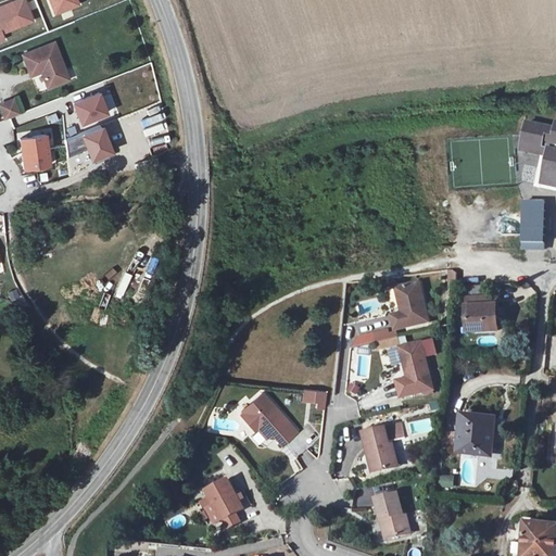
[(55,41),(23,54),(29,71),(40,67),(41,71),(48,88),(70,79),(55,41)]
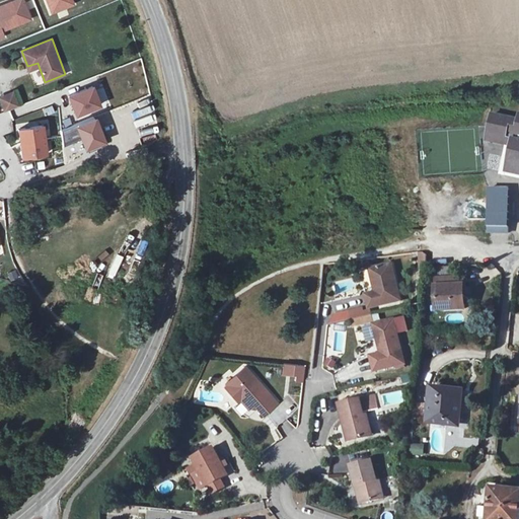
[(68,97),(77,120),(103,109),(94,86),(68,97)]
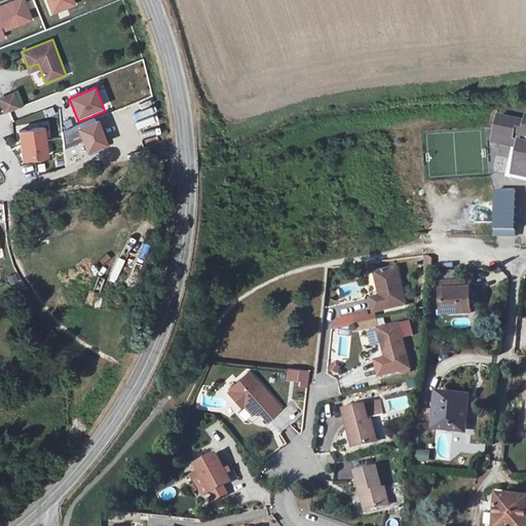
[(0,98),(0,99),(5,113),(20,108),(13,94),(0,98)]
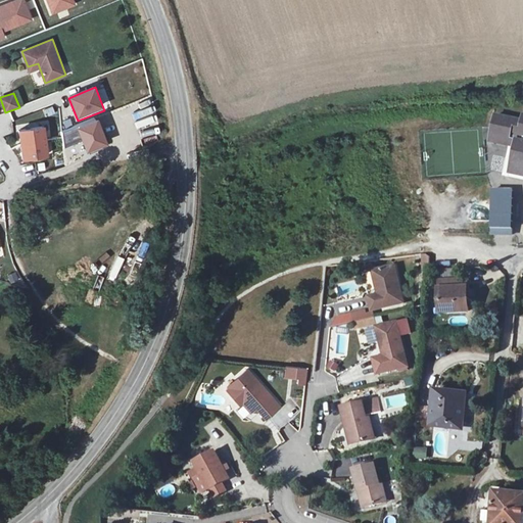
[(52,106),(43,110),(46,117),(55,113),(52,106)]
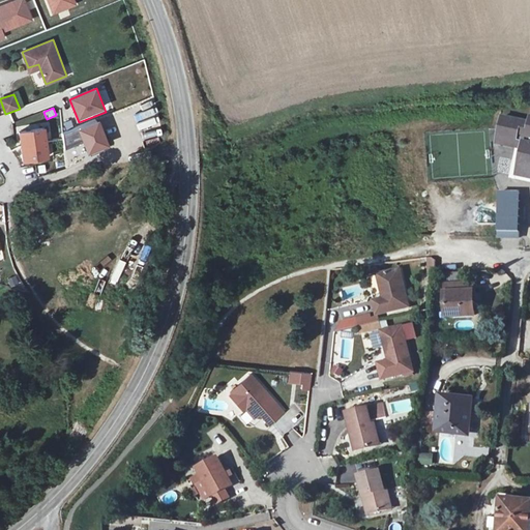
[(529,119),(504,114),(497,145),(518,149),(511,178),(529,181),(529,119)]
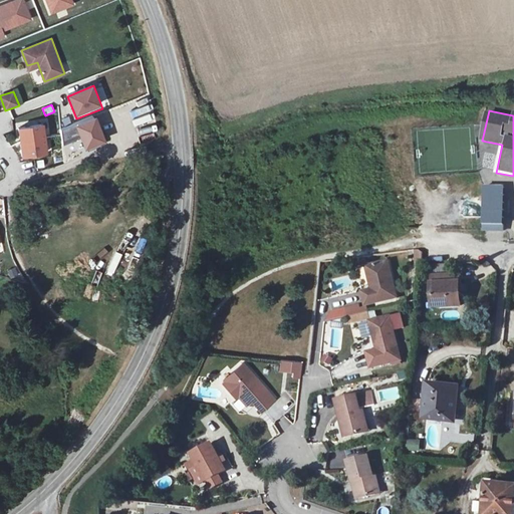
[(85,153),(107,144),(96,116),(61,131),(65,142),(78,137),(85,153)]
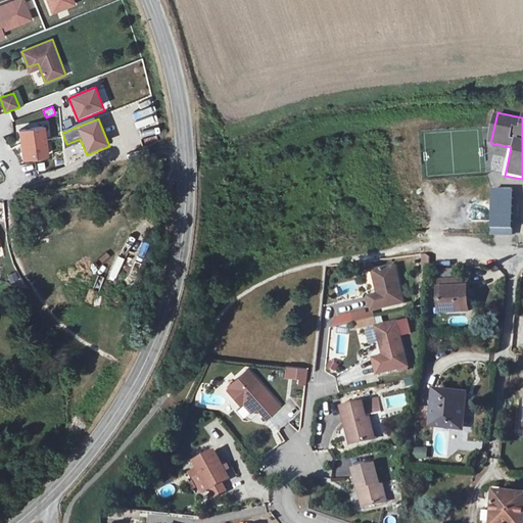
[(45,126),(20,130),(24,158),(49,155),(45,126)]
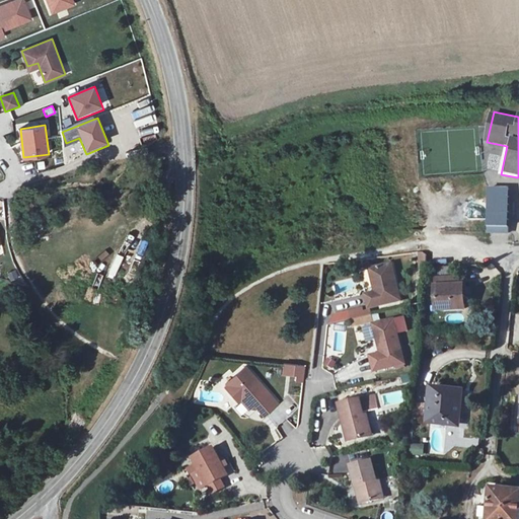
[(513,226),(512,187),(490,187),(490,226),(511,226),(513,226)]
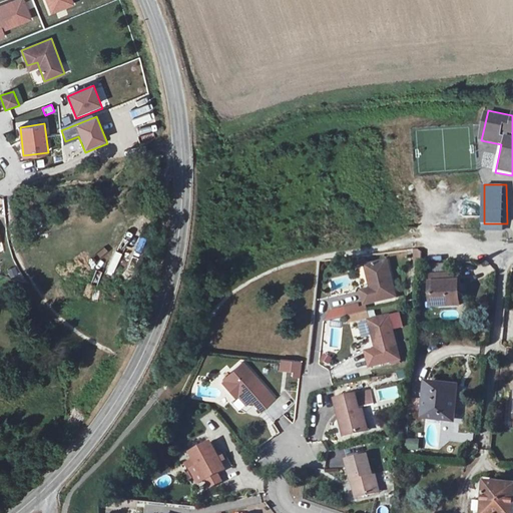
[(389,261),(370,265),(376,288),(373,289),(363,291),(366,304),(397,297),(389,261)]
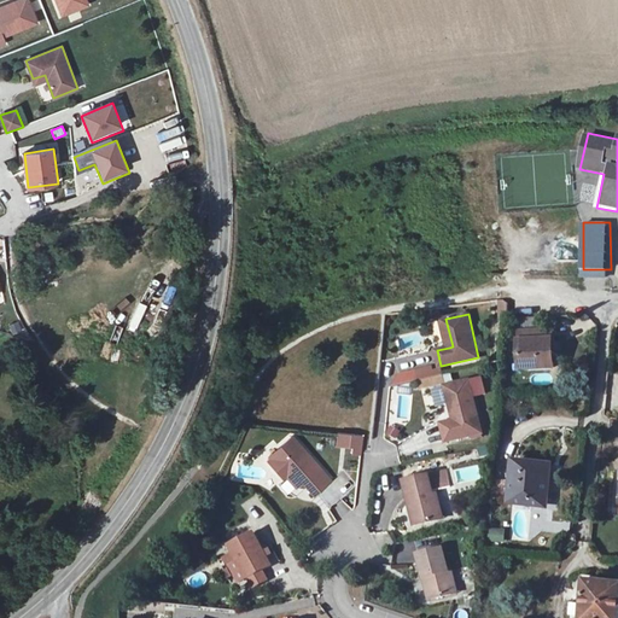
[(443,320),(449,348),(453,347),(445,319),(443,320)]
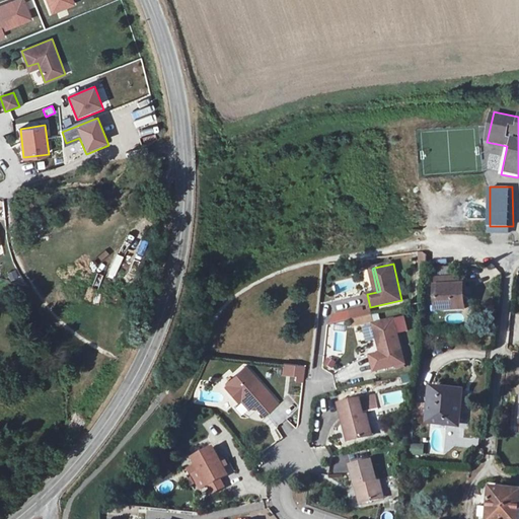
[(468,306),(465,277),(439,279),(442,309),(468,306)]
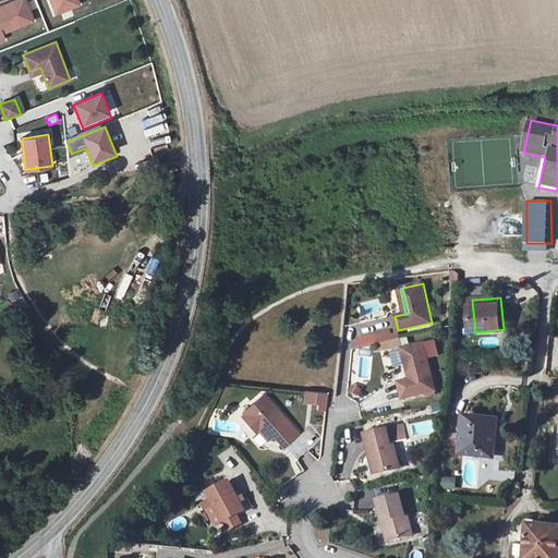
[(426,343),(429,358),(443,354),(439,340),(426,343)]
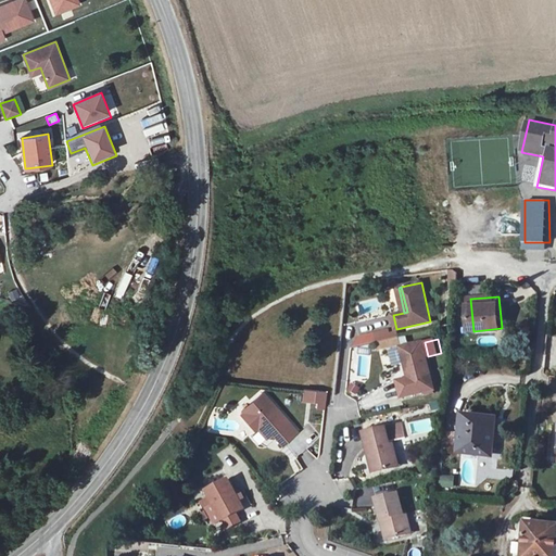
[(411,363),(407,363),(411,377),(400,380),(403,396),(437,389),(425,342),(408,345),(412,358),(409,358),(411,363)]
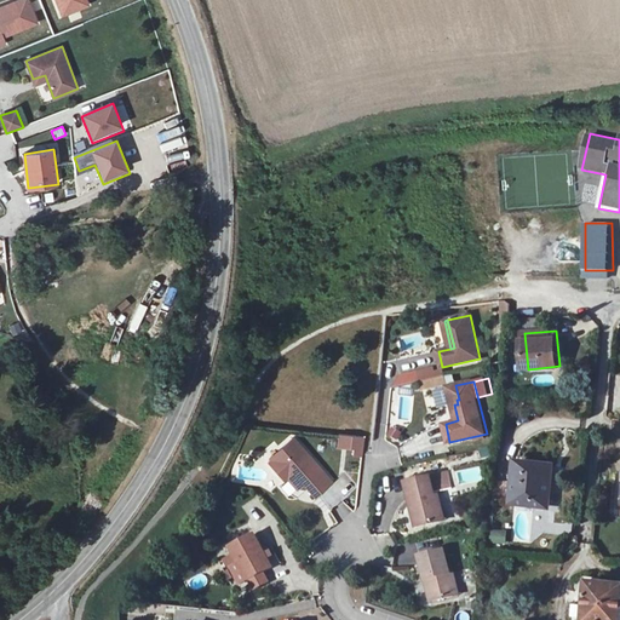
[(390,434),(399,438),(402,432),(395,428),(390,434)]
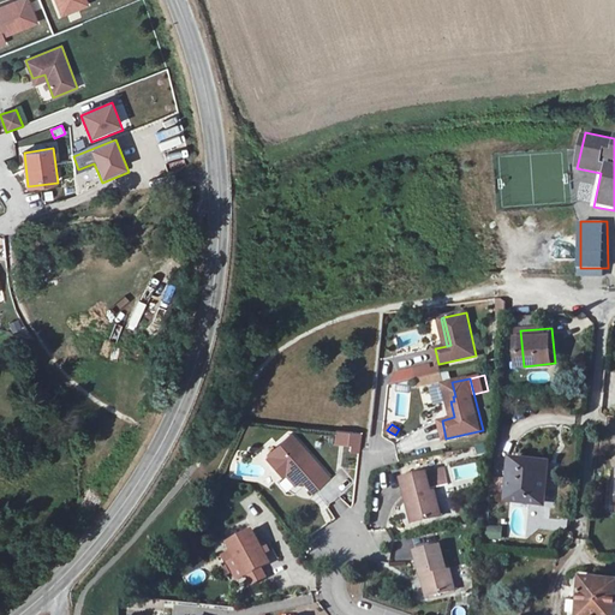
[(362,433),(338,430),(336,441),(352,443),(351,449),(359,451),(362,433)]
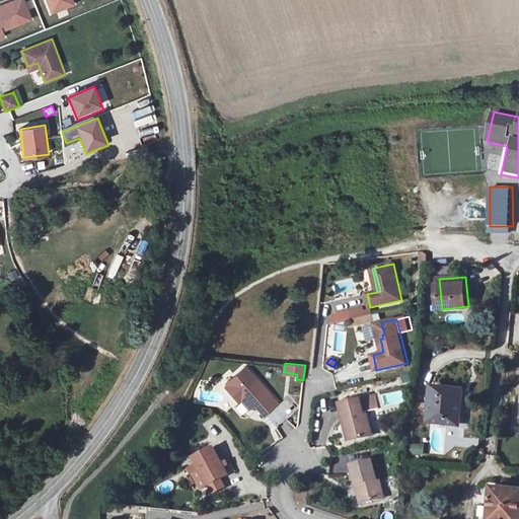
[(235,388),(239,393),(251,409),(256,403),(266,416),(280,404),(247,366),(236,376),(237,378),(228,386),(232,391),(235,388)]
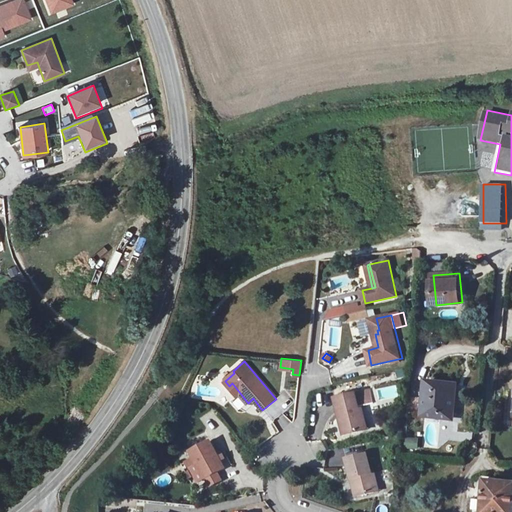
[(223,379),(225,381),(234,373),(233,371),(223,379)]
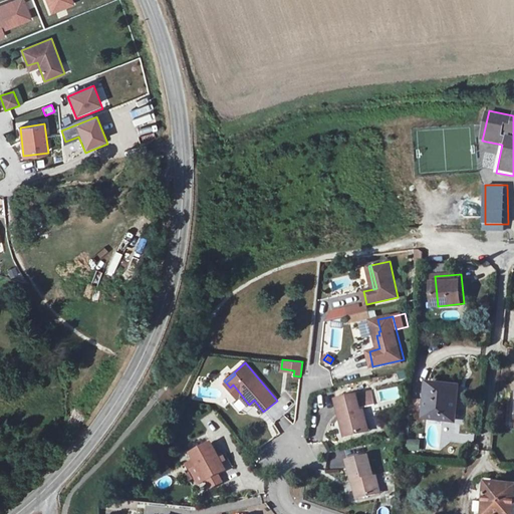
[(461,412),(464,387),(432,383),(427,419),(456,422),(457,411),(461,412)]
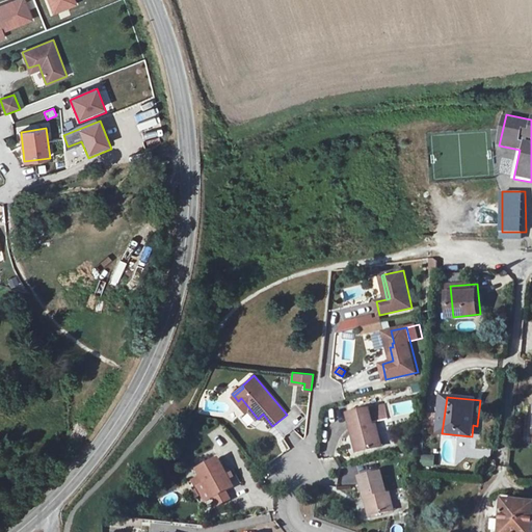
[(353,453),(368,449),(373,441),(370,427),(369,421),(383,418),(380,405),(344,414),(353,453)]
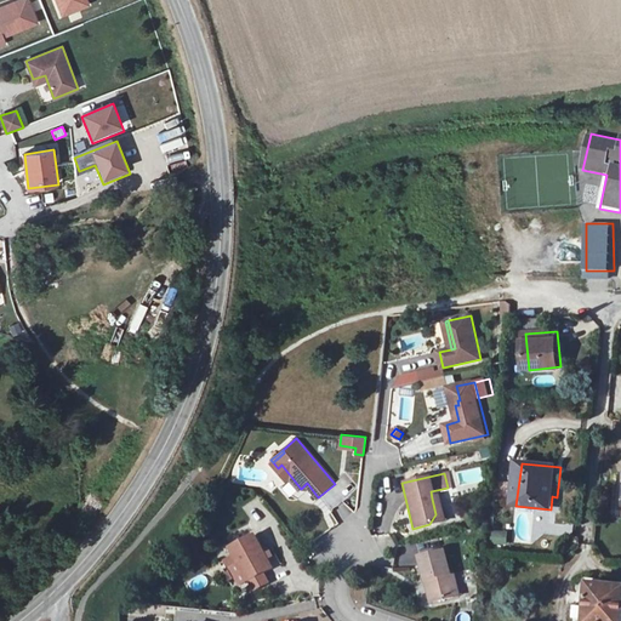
[(436,514),(429,524),(442,522),(436,497),(432,499),(436,514)]
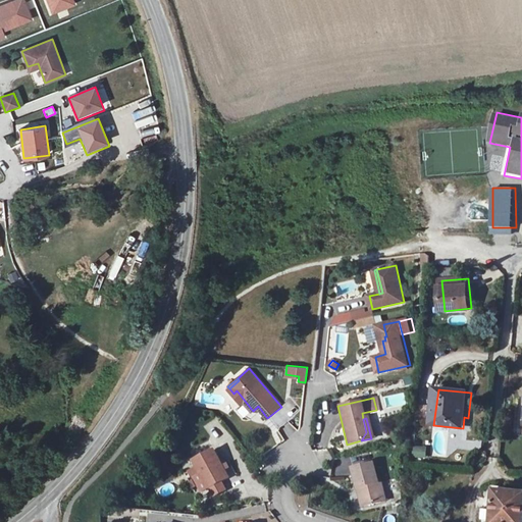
[(425,458),(425,448),(414,447),(413,458),(425,458)]
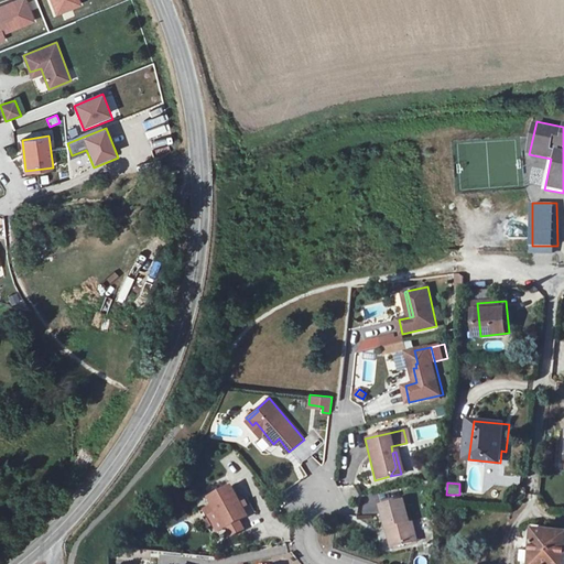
[(214,502),(204,508),(208,516),(218,511),(228,530),(229,530),(242,522),(251,518),(247,510),(243,503),(235,488),(212,500),(214,502)]
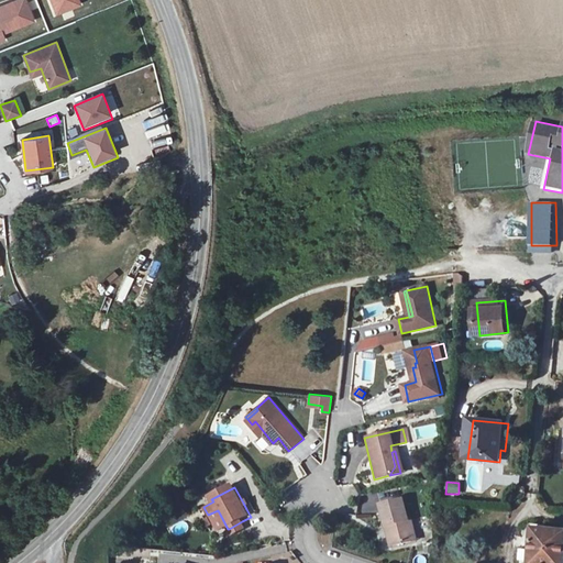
[(394,547),(414,541),(410,531),(416,530),(409,499),(384,505),(394,547)]
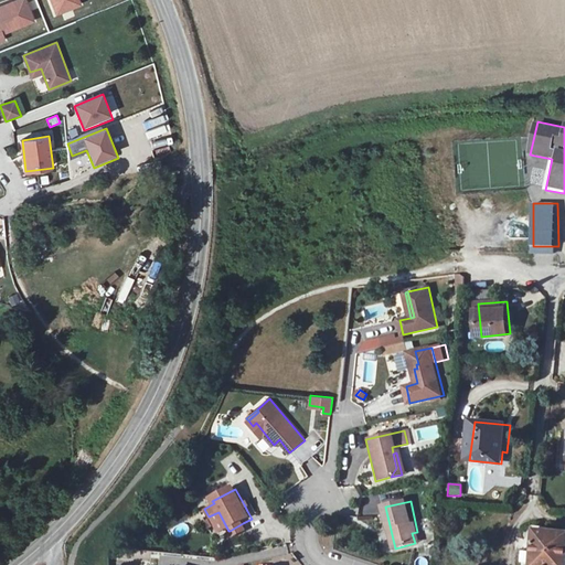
[(234,537),(247,531),(243,523),(230,531),(234,537)]
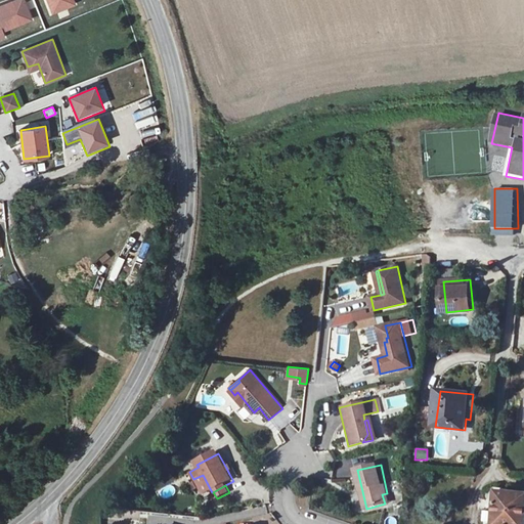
[(523,523),(523,492),(506,491),(503,523),(523,523)]
